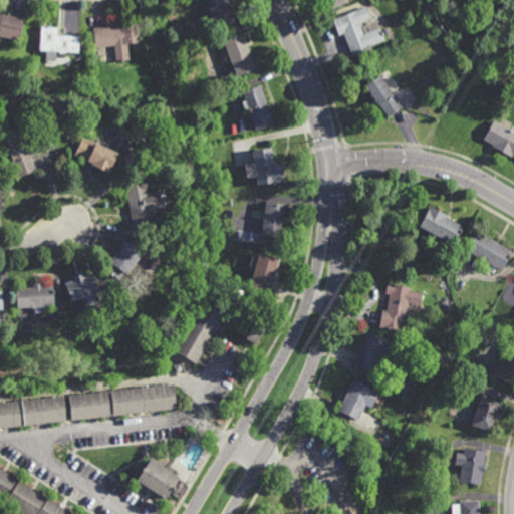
[(214,26),(204,0),(227,0),(234,19),(214,26)]
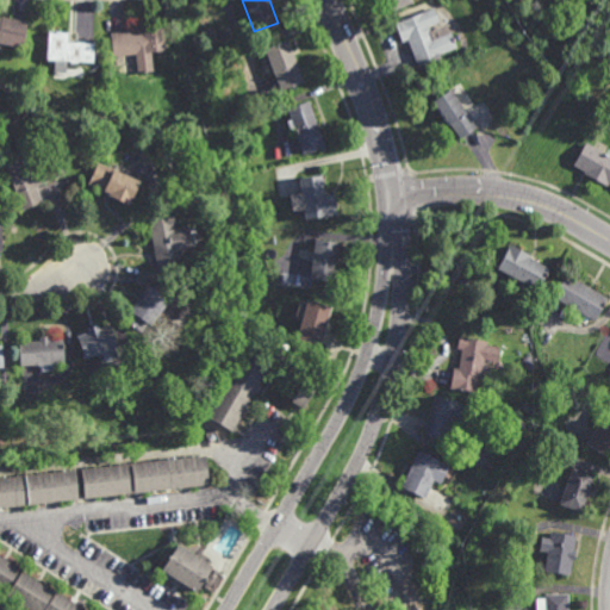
[(412,2),(411,0),(385,0),(390,11),(412,2)]
